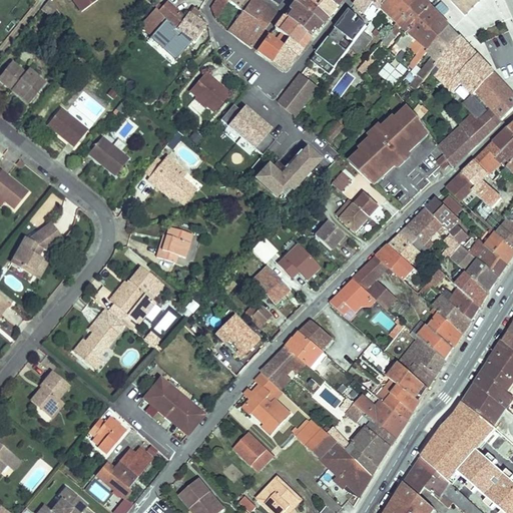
[(57,9),(49,0),(48,0),(41,10),(51,17),(57,9)]
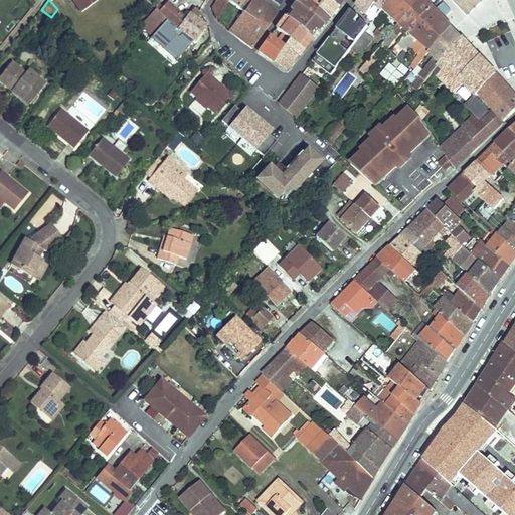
[(72,0),(81,12),(98,0),(72,0)]
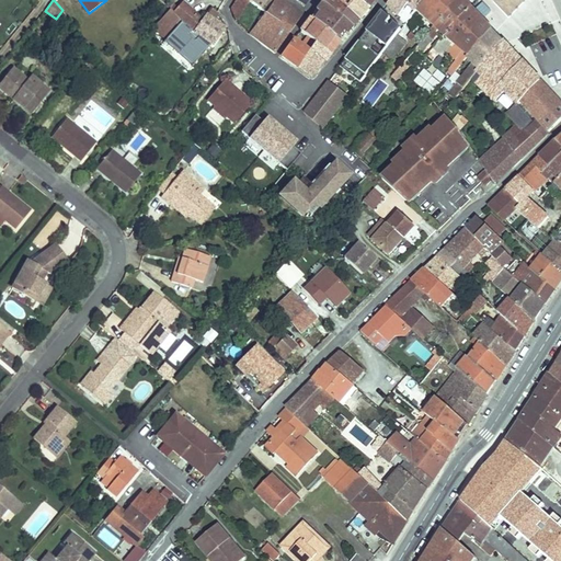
[(249,1),(247,0),(236,0),(230,9),(236,21),(237,21),(249,1)]
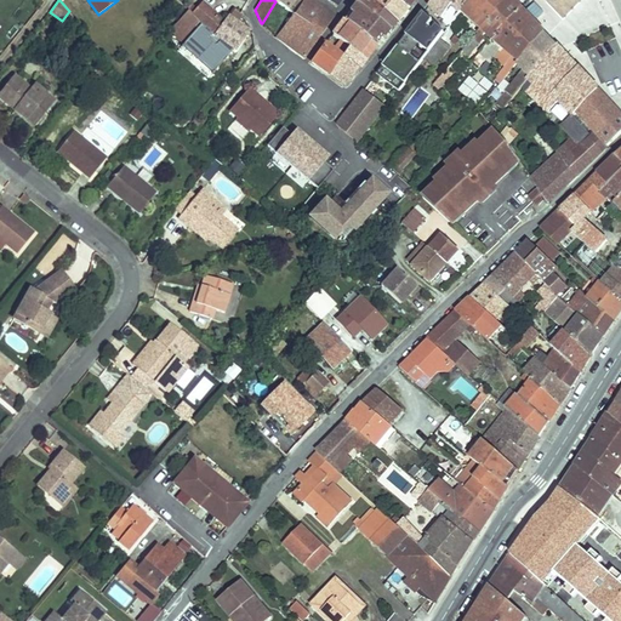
[(335,17),(311,0),(302,0),(294,15),(277,36),(305,58),(335,17)]
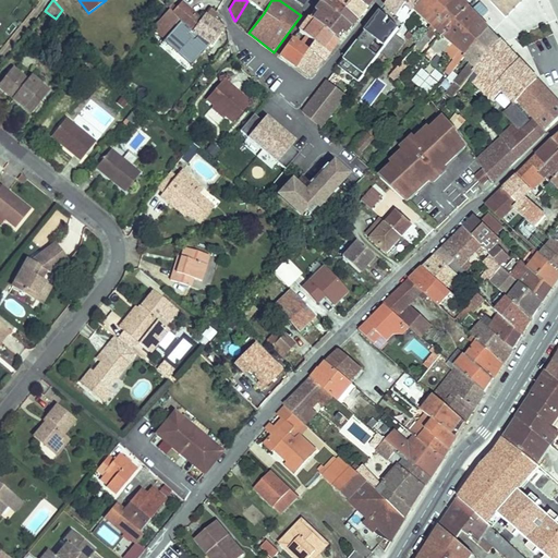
[(252,0),(251,3),(264,13),(271,0),(252,0)]
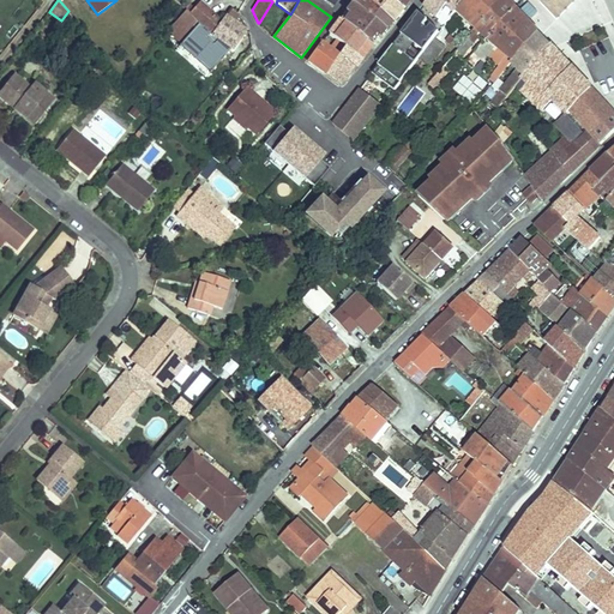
[(392,20),(375,7),(367,0),(354,0),(351,2),(355,6),(368,16),(384,30),(392,20)]
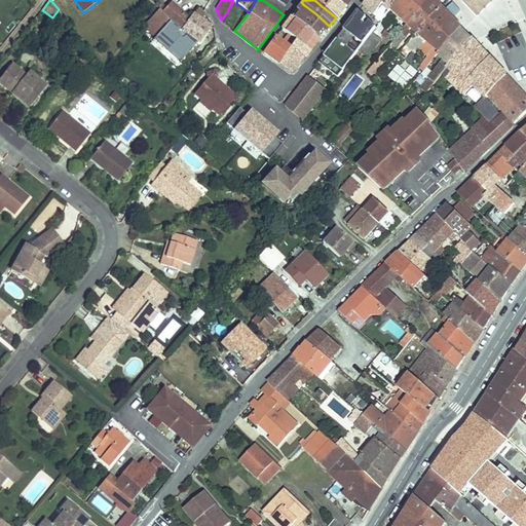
[(344,7),(334,0),(314,0),(322,6),(336,17),(344,7)]
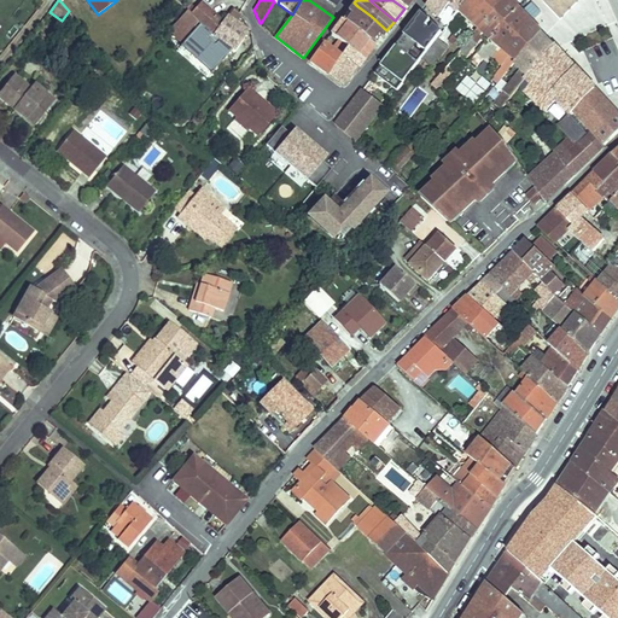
[(470,0),(431,0),(427,6),(439,18),(453,1),(461,10),(470,0)]
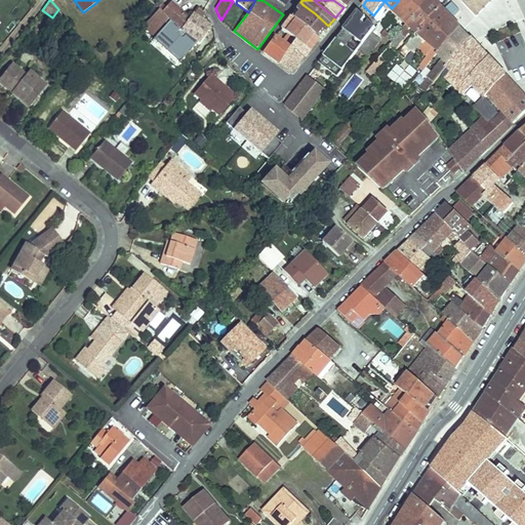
[(440,6),(434,0),(429,0),(407,24),(406,26),(403,28),(404,29),(392,44),(396,48),(399,44),(398,43),(408,32),(412,28),(416,33),(440,6)]
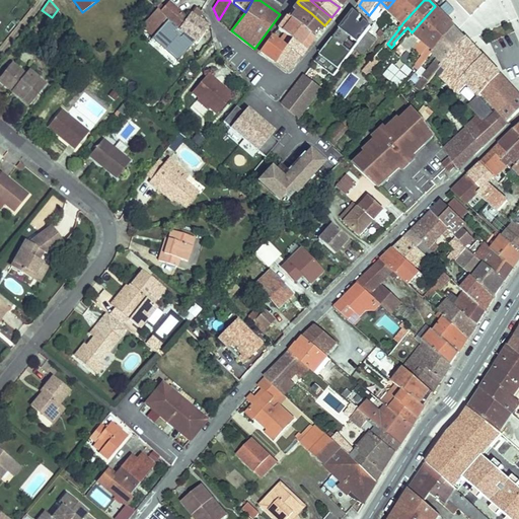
[(424,0),(394,0),(387,8),(402,23),(424,0)]
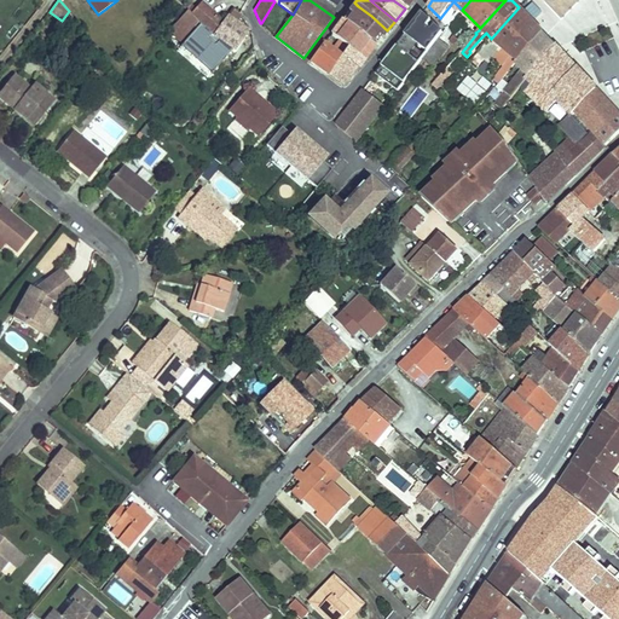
[(538,7),(530,0),(526,0),(519,7),(528,17),(538,7)]
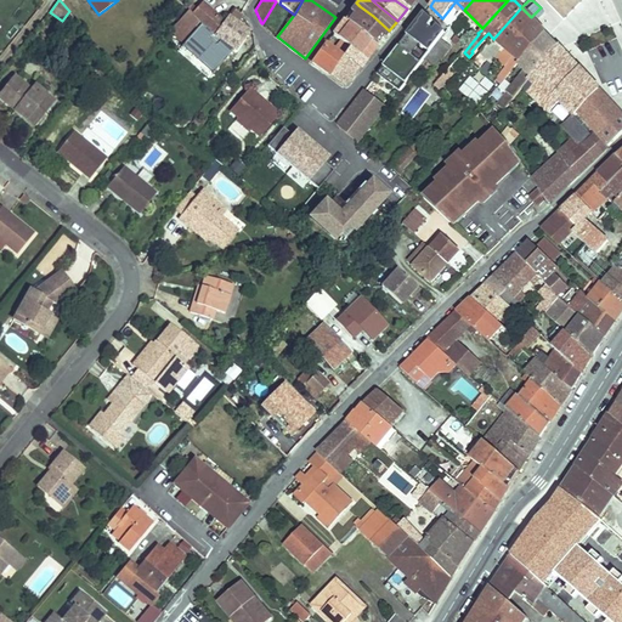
[(215,15),(202,4),(196,10),(192,13),(201,21),(205,26),(215,15)]
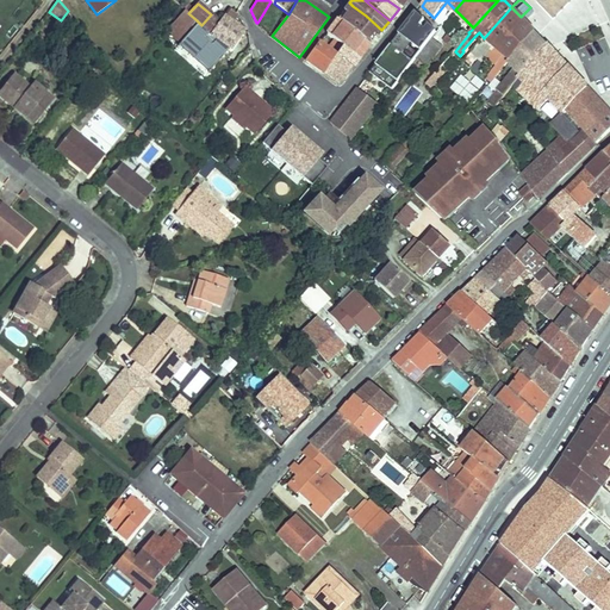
[(366,16),(353,6),(350,10),(362,19),(366,16)]
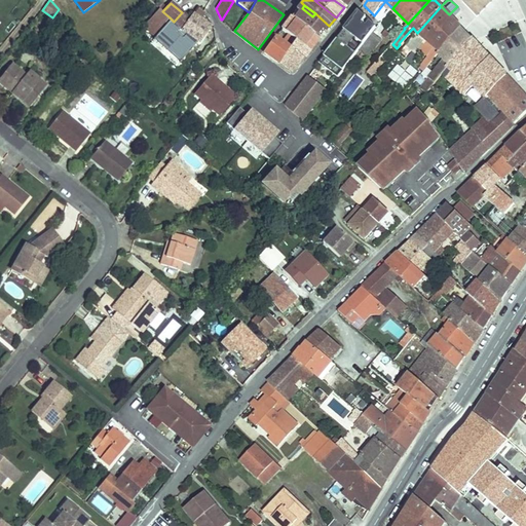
[(312,16),(302,8),(299,6),(291,16),(304,27),(312,16)]
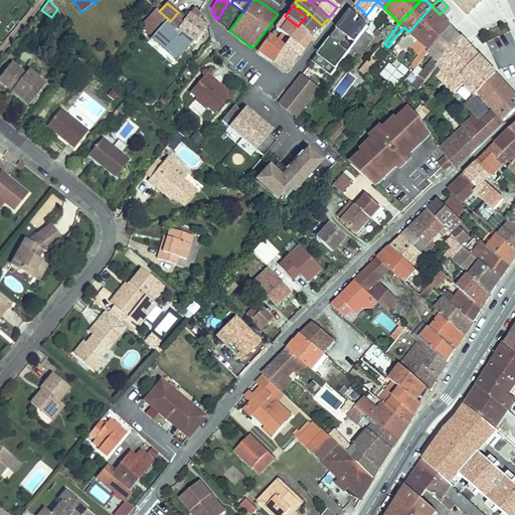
[(412,63),(416,67),(428,52),(451,25),(442,16),(432,6),(408,32),(405,36),(392,51),(397,55),(403,49),(406,52),(410,47),(419,54),(412,63)]
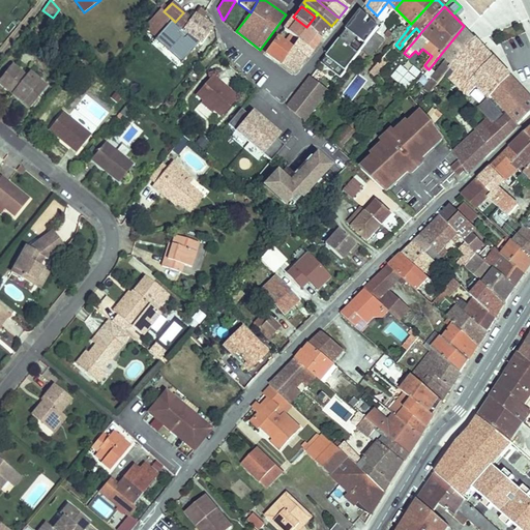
[(201,42),(212,27),(202,19),(206,13),(200,8),(192,21),(183,30),(175,22),(171,18),(170,19),(159,9),(151,20),(160,29),(166,23),(177,33),(184,38),(187,34),(201,42)]
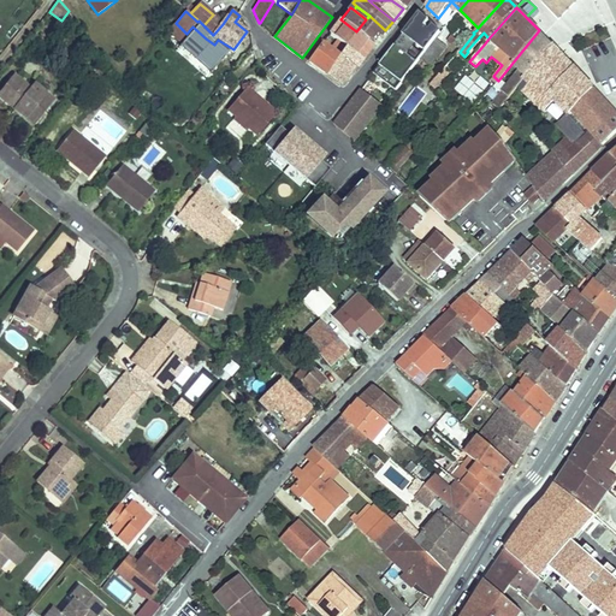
[(478,28),(460,10),(457,12),(477,30),(478,28)]
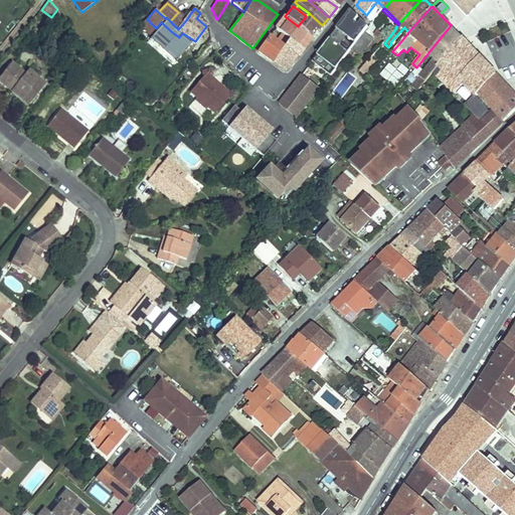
[(364,32),(368,27),(351,11),(348,15),(350,16),(343,26),(341,25),(337,29),(338,29),(349,38),(356,43),(364,32)]
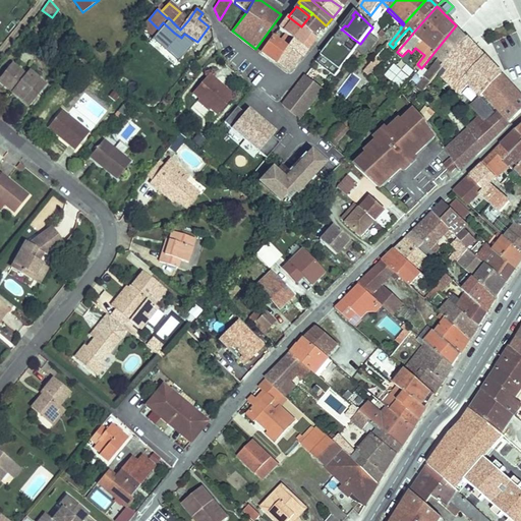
[(188,20),(180,12),(172,21),(180,30),(188,20)]
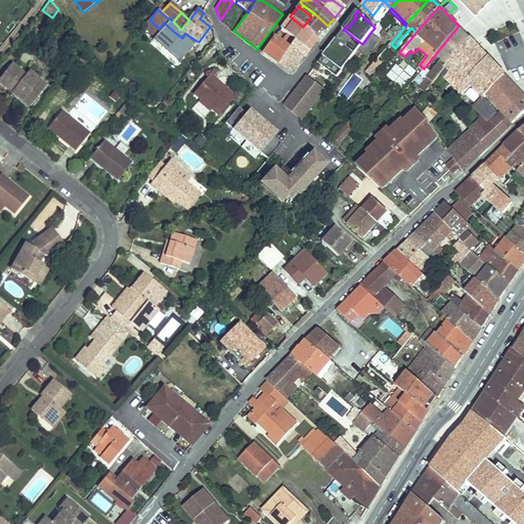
[(328,26),(314,13),(311,16),(303,27),(317,39),(328,26)]
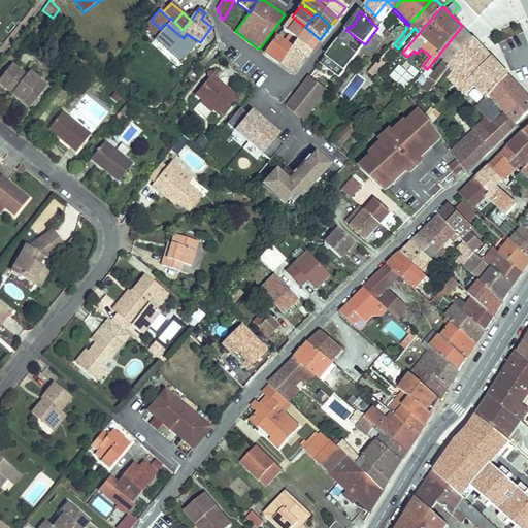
[(359,17),(357,15),(350,26),(352,27),(359,17)]
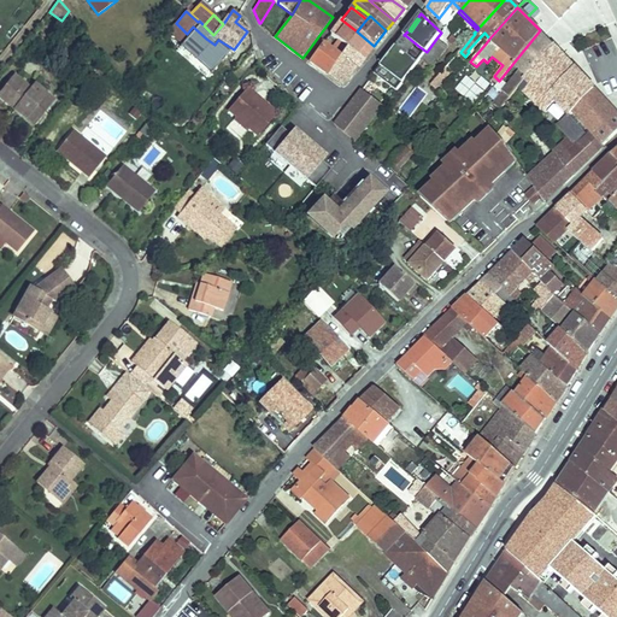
[(357,31),(341,19),(330,34),(363,59),(374,46),(357,31)]
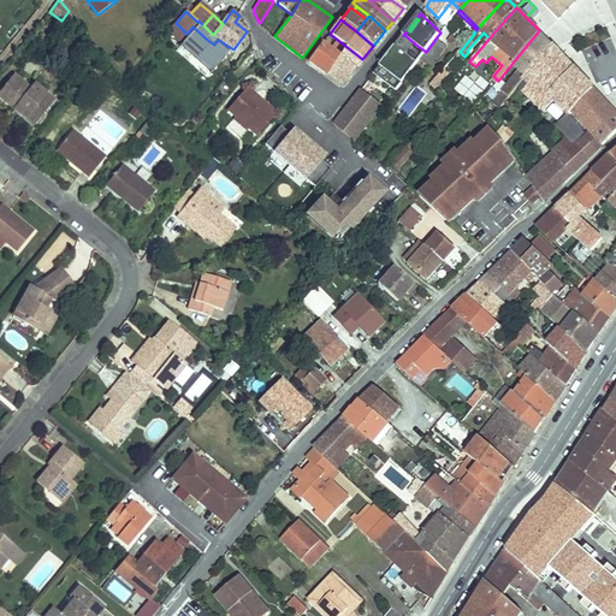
[(176,23),(167,31),(179,42),(187,34),(176,23)]
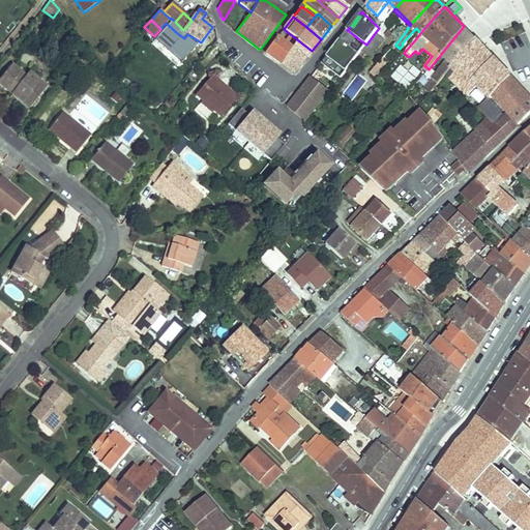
[(475,38),(464,26),(441,54),(447,59),(432,79),(424,90),(430,94),(445,75),(475,38)]
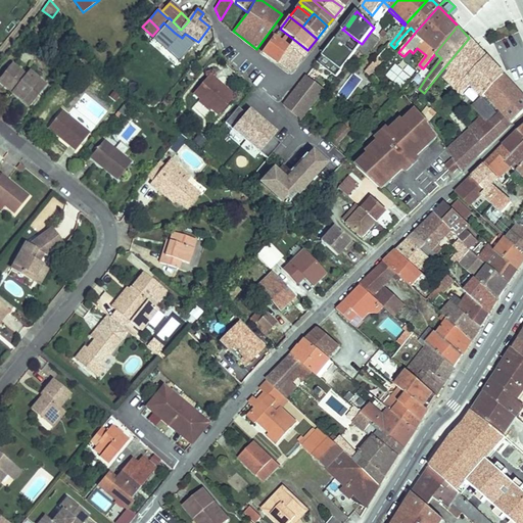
[(415,33),(411,28),(407,32),(412,37),(415,33)]
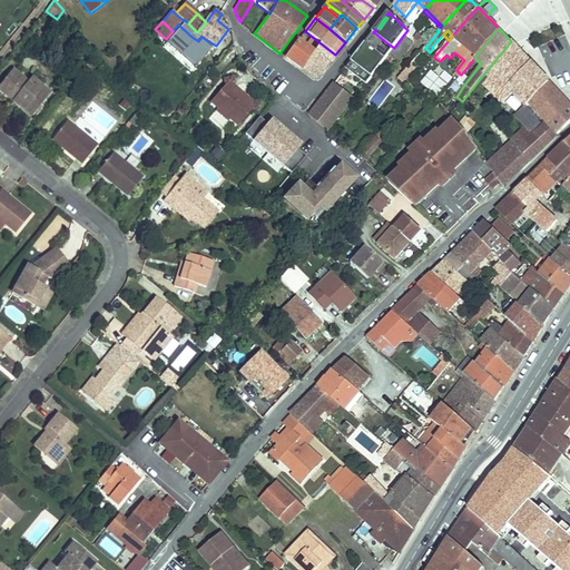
[(379,52),(386,42),(374,32),(366,43),(379,52)]
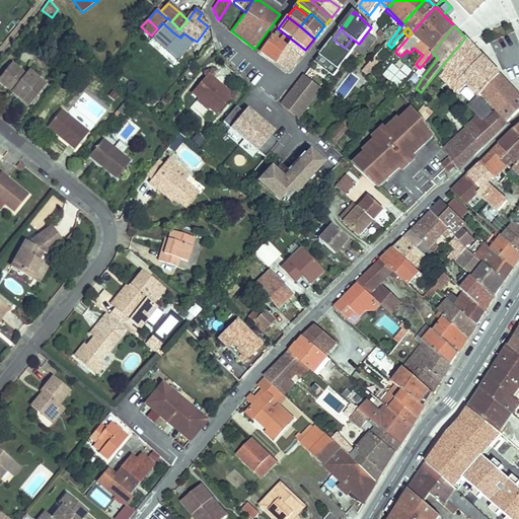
[(363,49),(360,53),(363,56),(376,40),(367,32),(359,44),(358,45),(363,49)]
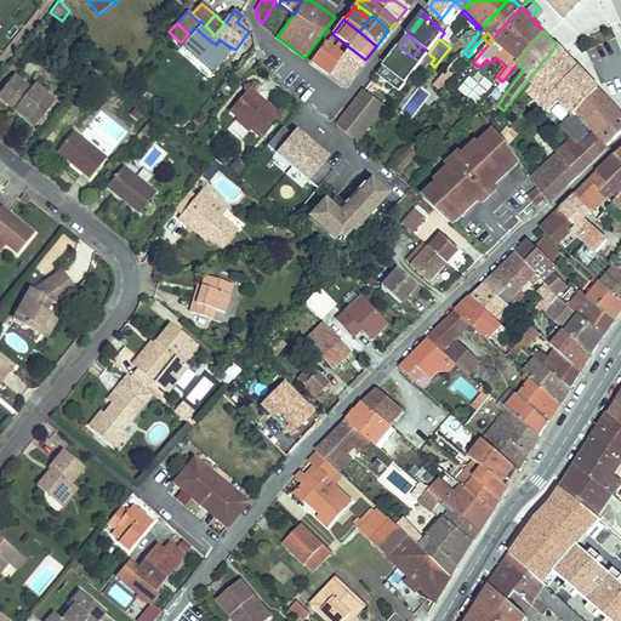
[(348,47),(341,41),(335,49),(343,55),(348,47)]
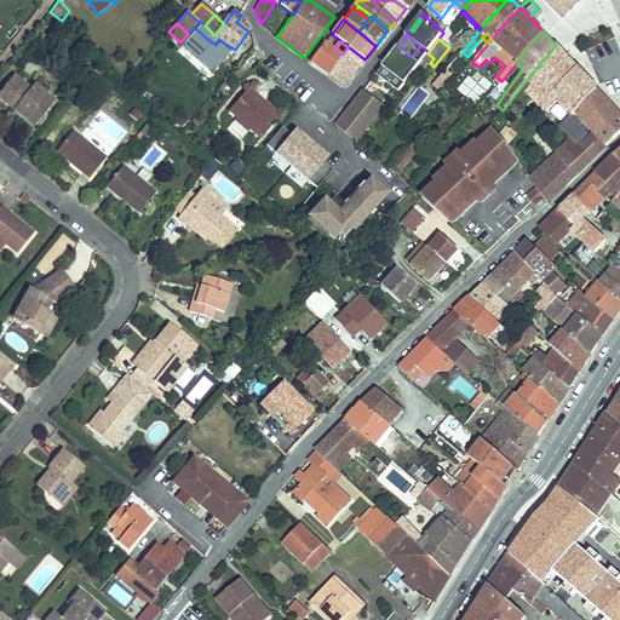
[(326,42),(311,62),(329,75),(334,68),(343,55),(334,49),(326,42)]
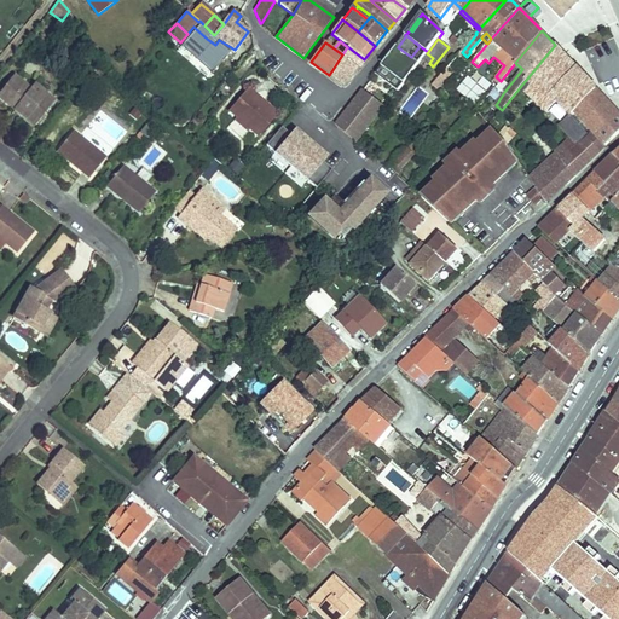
[(555,45),(520,87),(542,108),(577,69),(555,45)]
